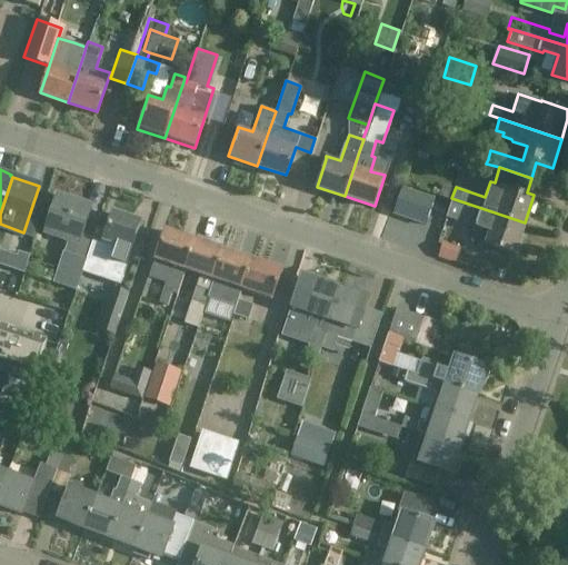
[(401,185),(392,212),(426,224),(435,196),(401,185)]
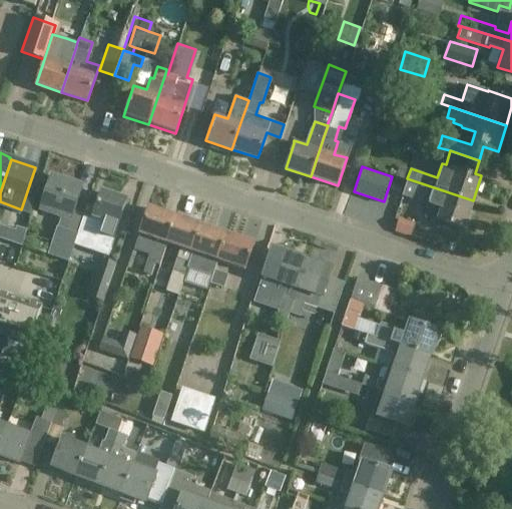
[(51,173),(40,206),(60,213),(47,251),(68,259),(84,212),(73,208),(82,183),(51,173)]
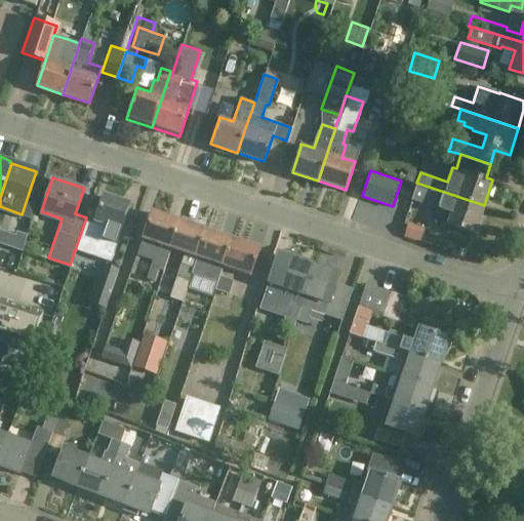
[(416,183),(411,199),(452,213),(448,224),(474,233),(484,205),(416,183)]
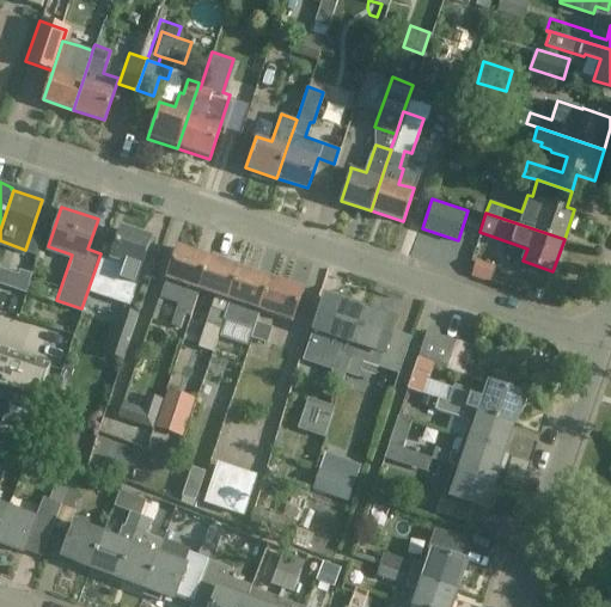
[(130,284),(133,286),(151,237),(135,231),(121,226),(111,256),(124,261),(118,281),(130,284)]
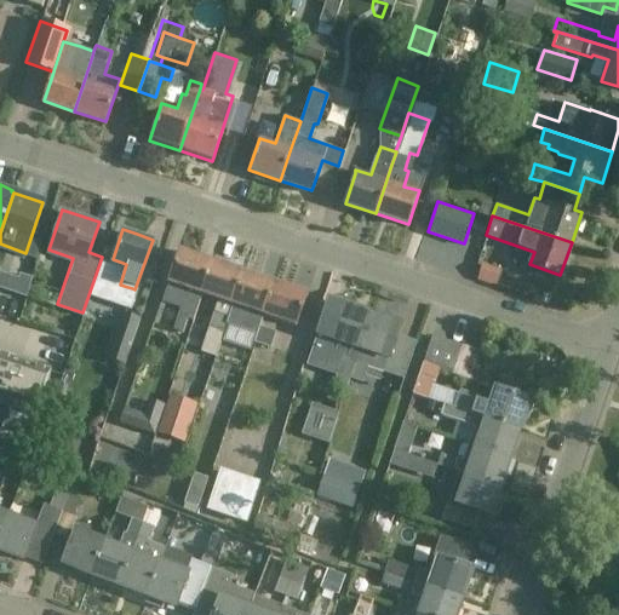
[(201,292),(212,259),(179,248),(168,281),(187,287),(173,327),(182,331),(187,316),(193,319),(201,292)]
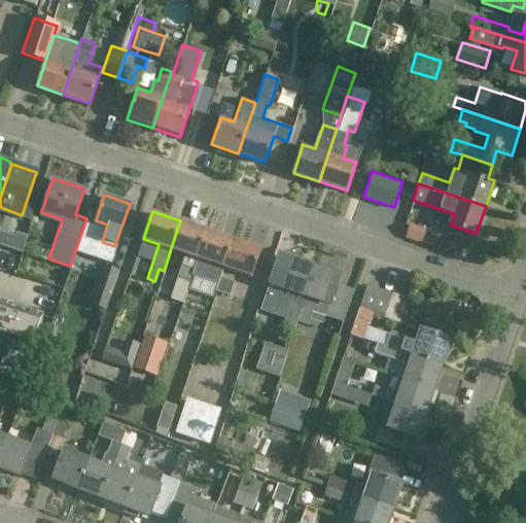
[(207,230),(180,220),(171,248),(198,256),(207,230)]
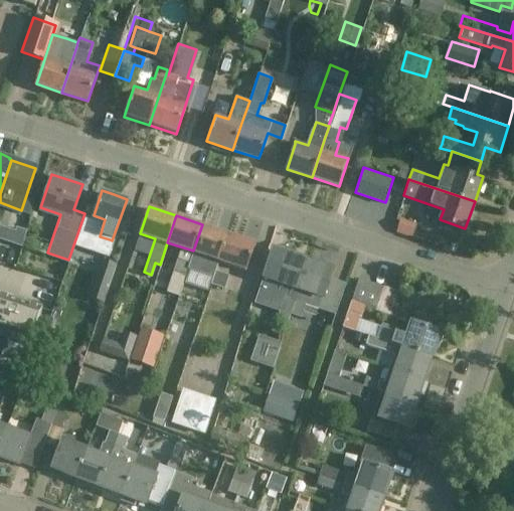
[(19,224),(17,229),(13,241),(21,244),(27,227),(19,224)]
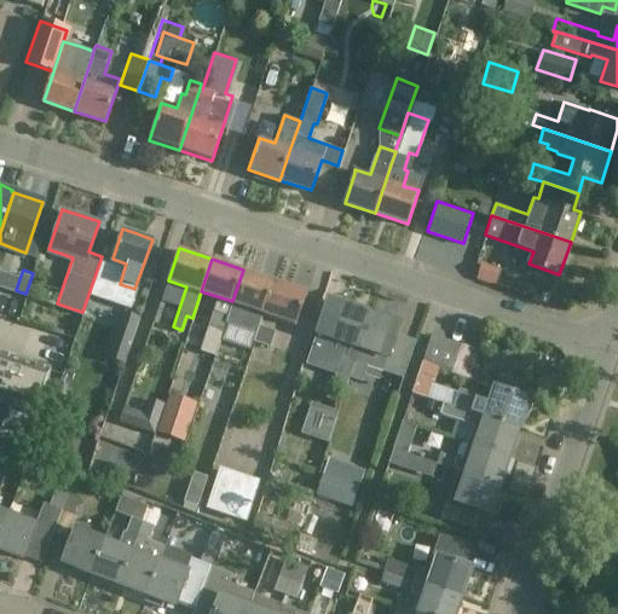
[(273,279),(243,270),(232,301),(264,312),(273,279)]
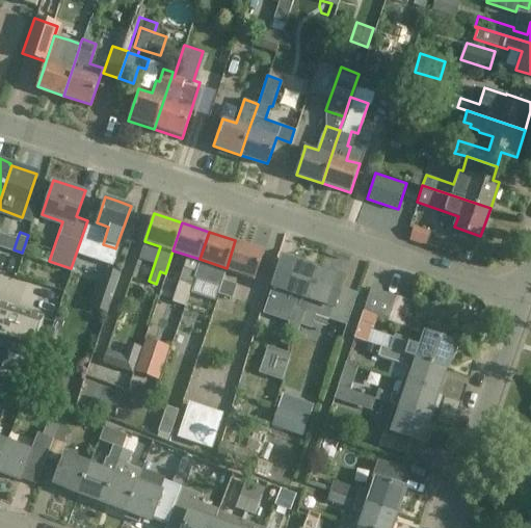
[(235,240),(227,268),(254,278),(263,249),(235,240)]
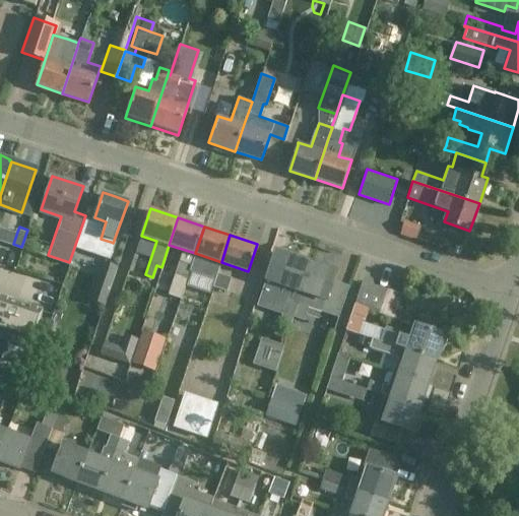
[(287,254),(284,263),(272,259),(266,278),(277,282),(279,283),(274,295),(287,299),(280,321),(290,324),(294,316),(302,291),(311,262),(287,254)]
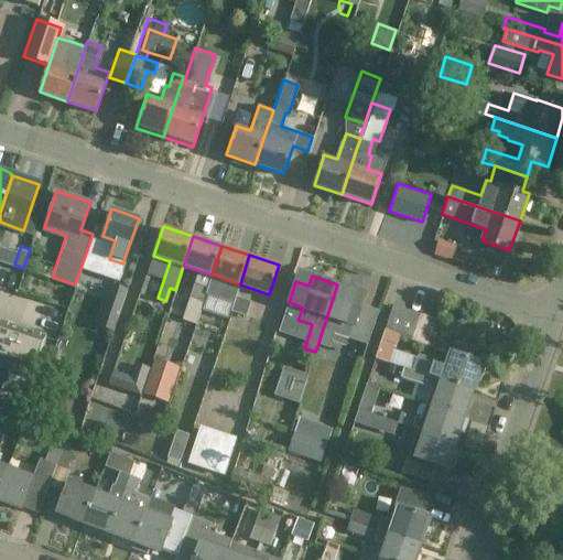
[(203,300),(208,284),(195,280),(190,295),(203,300)]
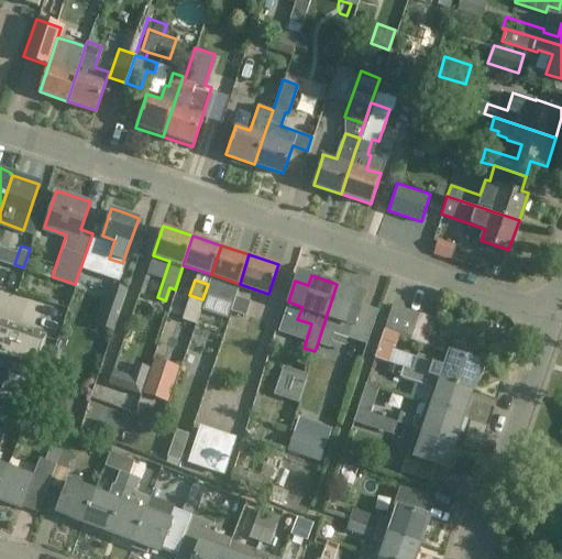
[(113,282),(98,325),(112,329),(127,286),(113,282)]
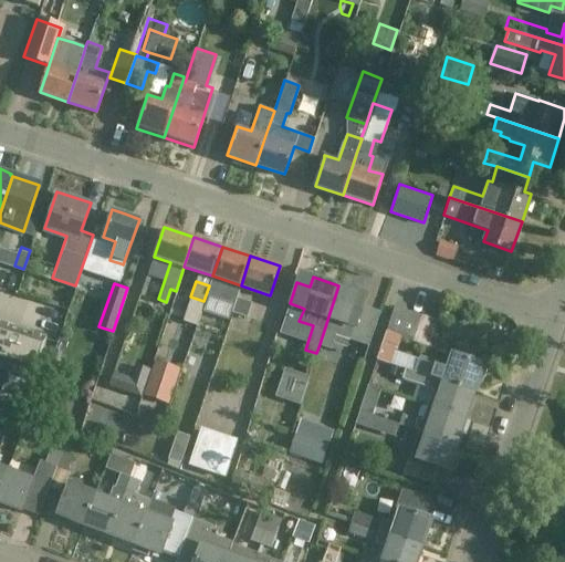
[(353,332),(370,337),(380,309),(363,303),(365,294),(338,285),(328,316),(320,344),(330,347),(335,333),(351,339),(351,337),(353,332)]
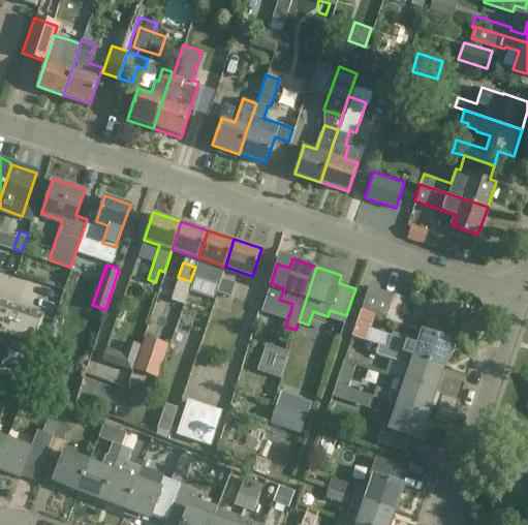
[(222,276),(217,289),(230,295),(236,280),(222,276)]
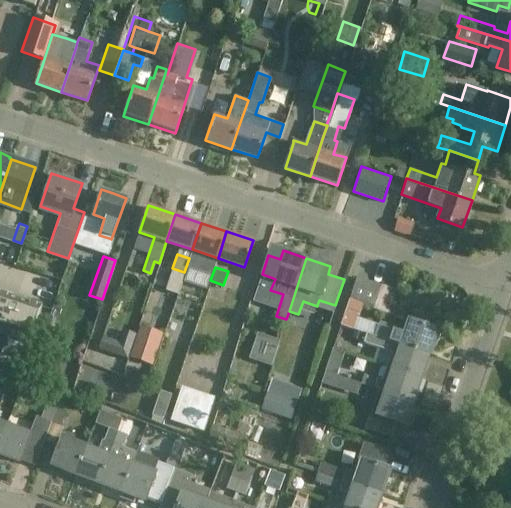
[(184,272),(172,268),(166,286),(178,290),(184,272)]
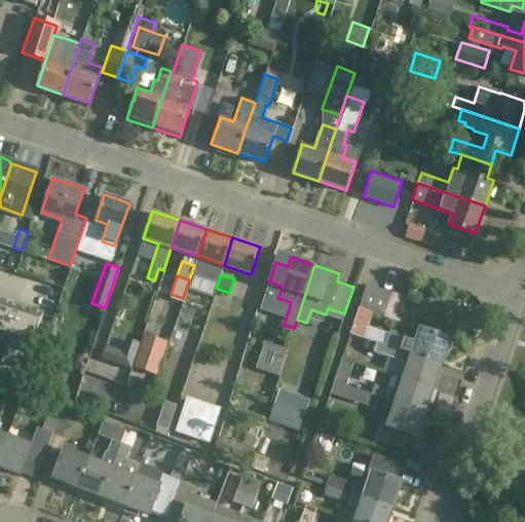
[(367,284),(359,306),(371,310),(378,288),(367,284)]
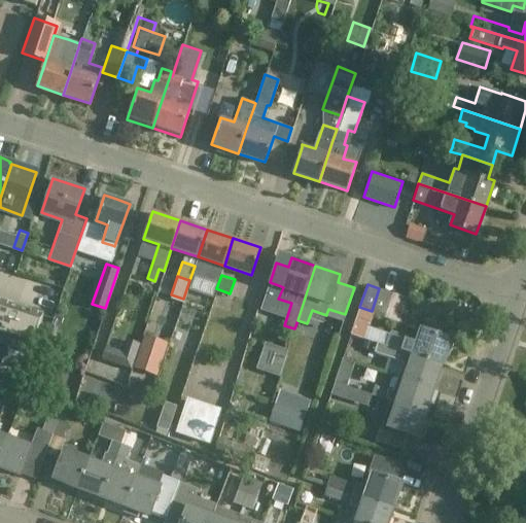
[(379,288),(372,311),(385,315),(387,309),(392,292),(379,288)]
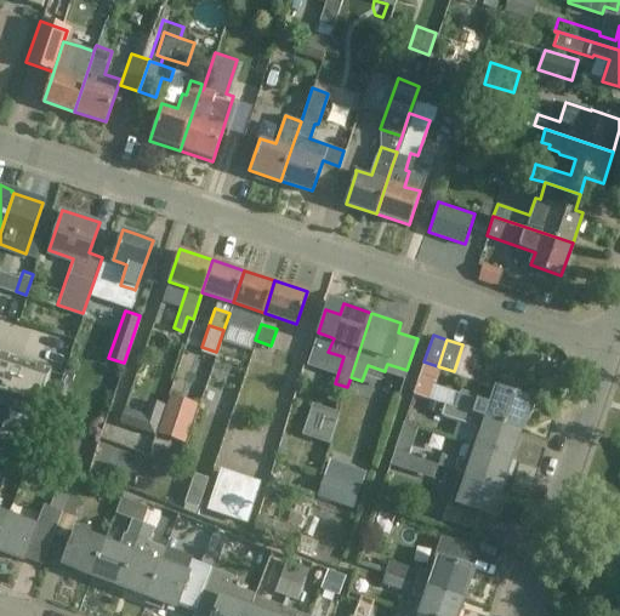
[(462,344),(456,364),(473,369),(479,349),(462,344)]
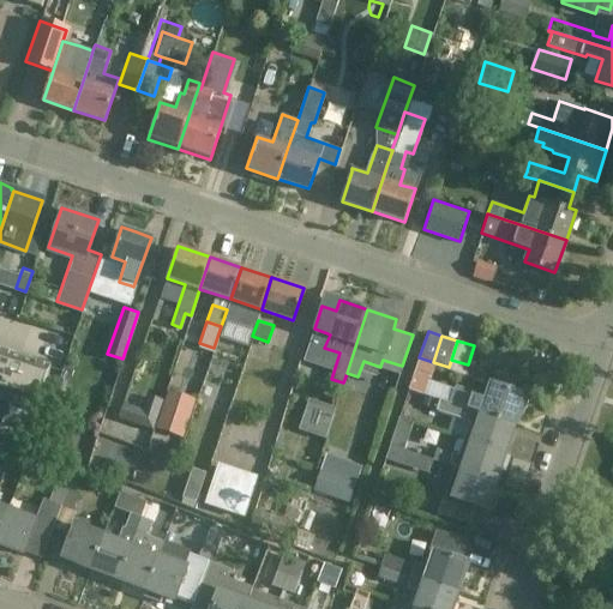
[(208,366),(228,373),(236,350),(216,343),(208,366)]
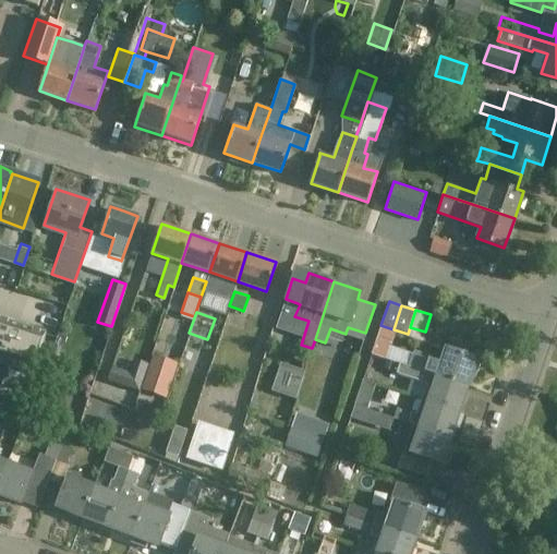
[(21,323),(0,314),(0,361),(7,364),(21,323)]
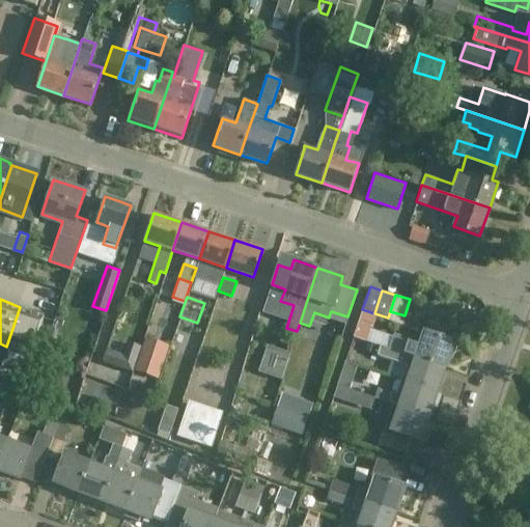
[(20,307),(6,347),(29,354),(42,314),(20,307)]
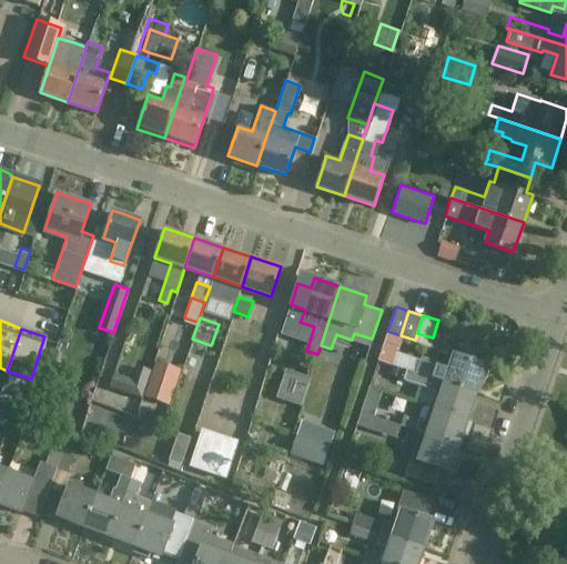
[(387,331),(378,358),(393,363),(401,335),(387,331)]
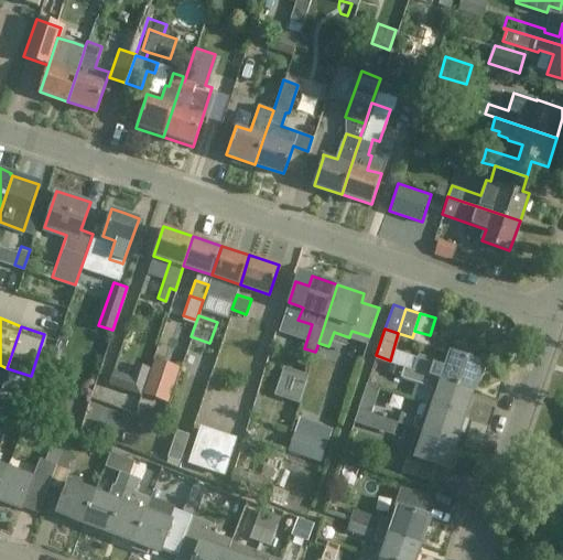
[(418,358),(414,368),(443,378),(474,388),(483,362),(469,358),(474,345),(455,338),(451,352),(446,366),(433,362),(433,364),(418,358)]
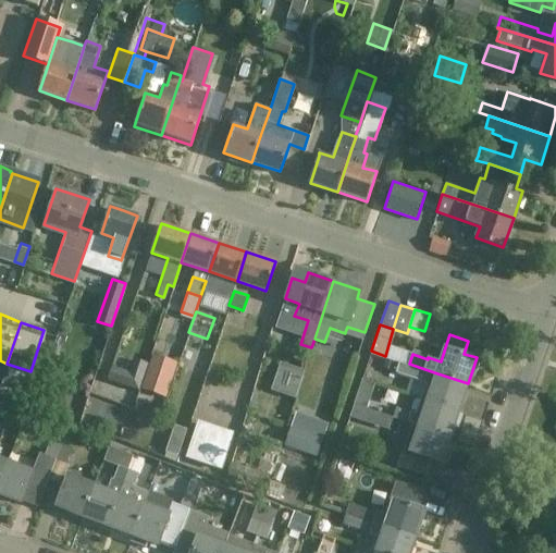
[(165,394),(176,361),(153,353),(141,386),(165,394)]
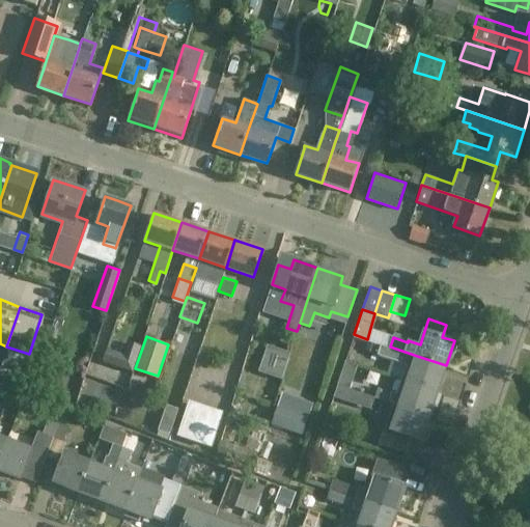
[(368,339),(365,348),(378,352),(381,343),(380,343),(368,339)]
